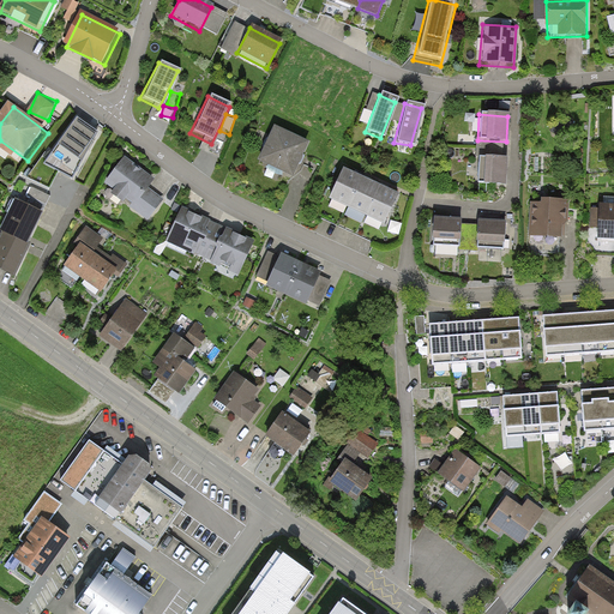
[(98,131),(76,115),(44,162),(72,178),(98,131)]
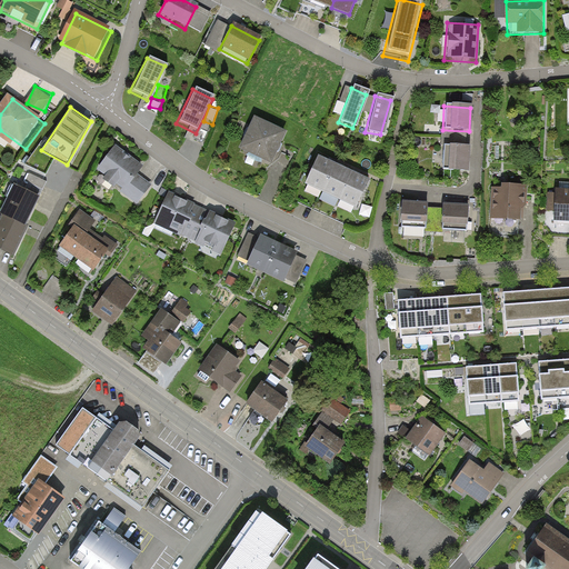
[(268,163),(282,132),(251,118),(237,149),(268,163)]
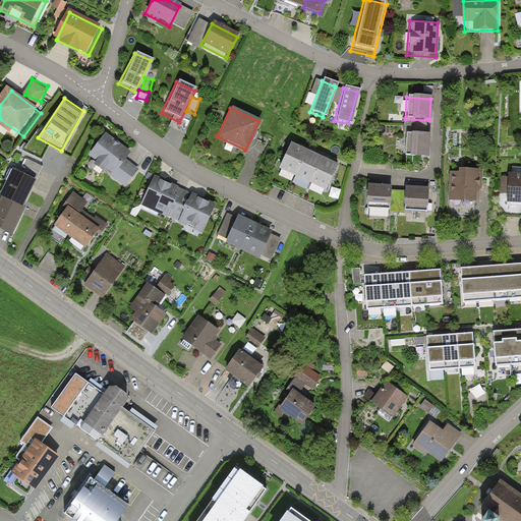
[(426,160),(428,135),(405,134),(403,158),(426,160)]
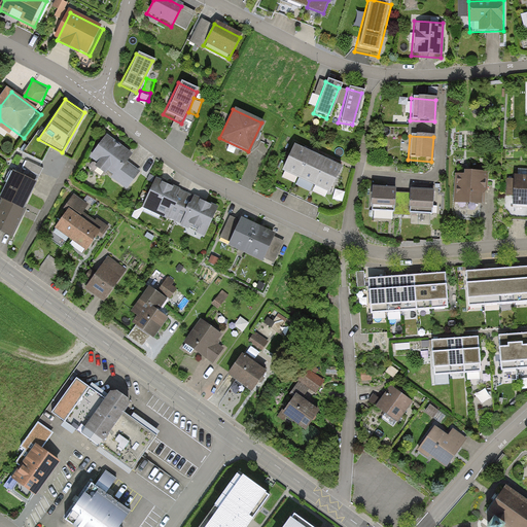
[(111,177),(129,156),(106,138),(89,159),(111,177)]
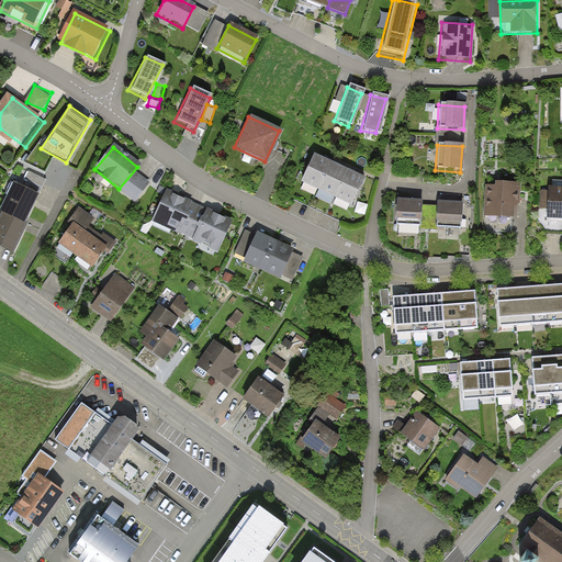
[(300,187),(315,193),(327,164),(313,157),(300,187)]
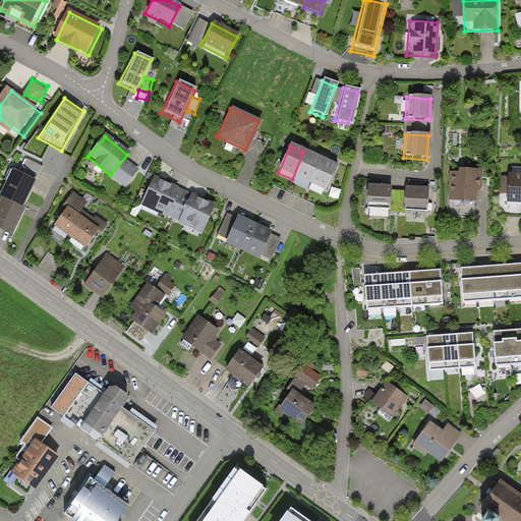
[(322,160),(303,152),(292,179),(309,187),(322,160)]
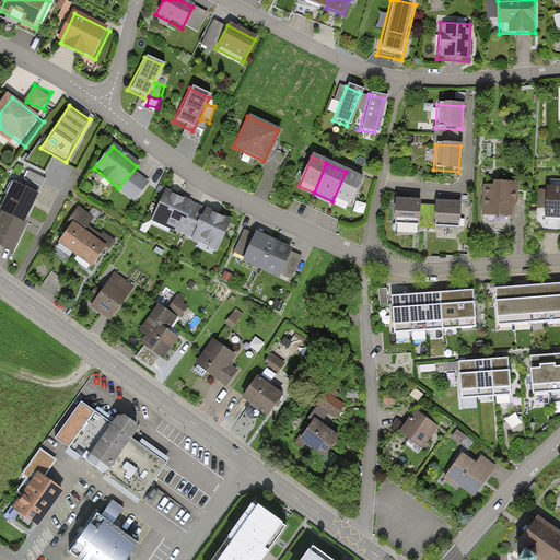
[(365,181),(346,172),(333,201),(352,210),(365,181)]
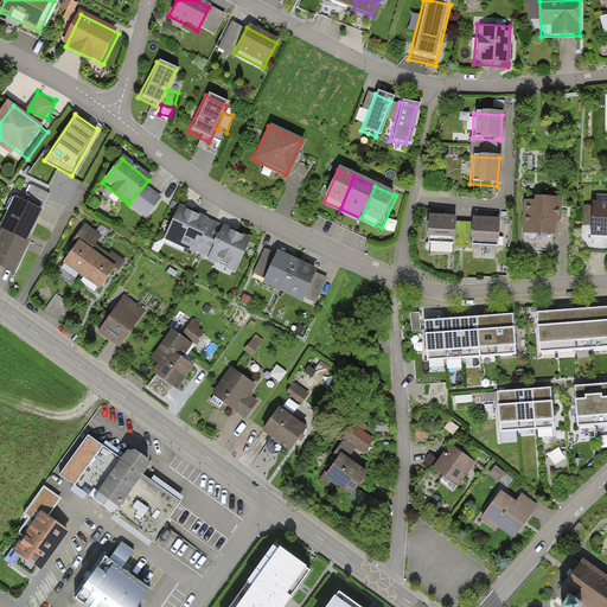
[(560,202),(523,200),(522,238),(558,240),(560,202)]
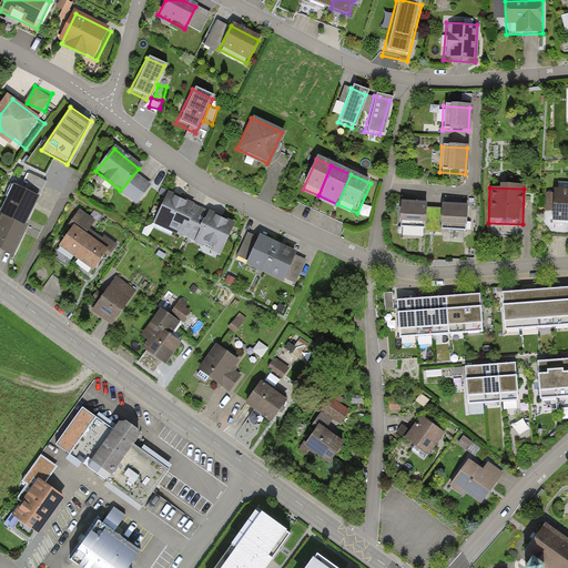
[(0,227),(0,253),(16,261),(22,247),(33,223),(43,203),(18,191),(0,227)]
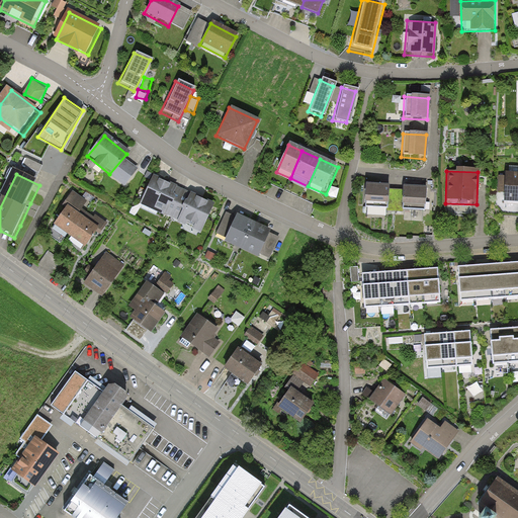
[(168,219),(181,190),(152,176),(139,204),(168,219)]
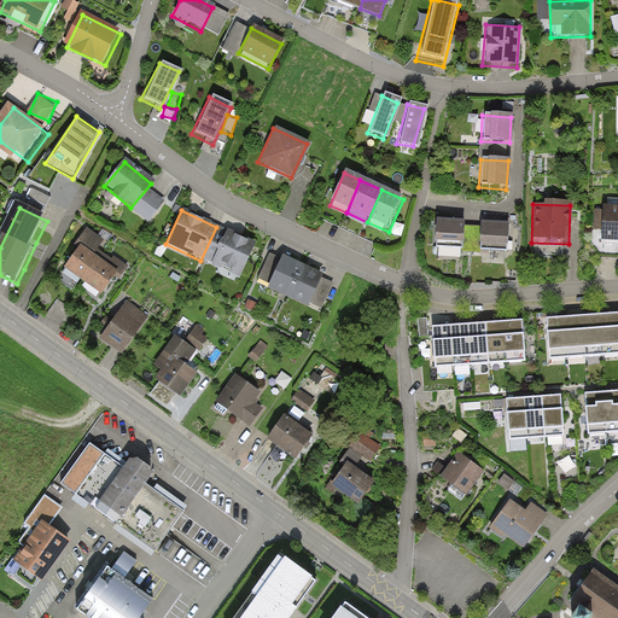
[(617,248),(617,210),(605,210),(604,248),(617,248)]
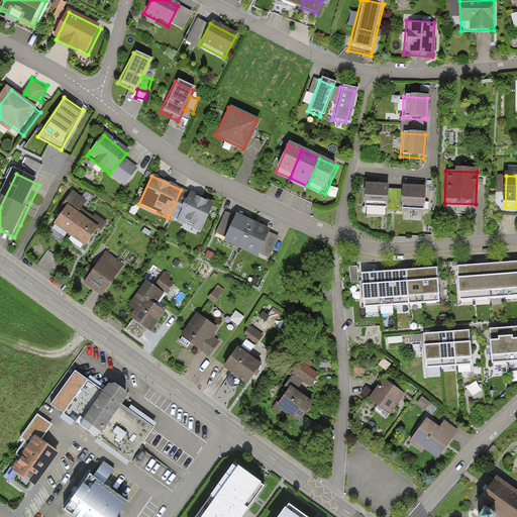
[(388,213),(389,190),(362,189),(360,211),(388,213)]
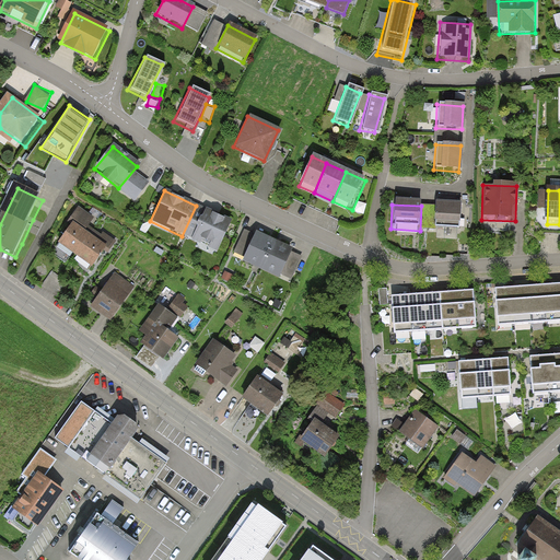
[(462,206),(433,205),(432,230),(461,232),(462,206)]
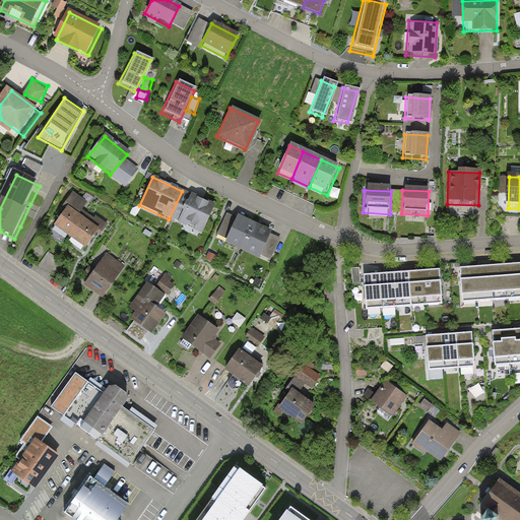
[(182,191),(169,219),(201,234),(214,205),(182,191)]
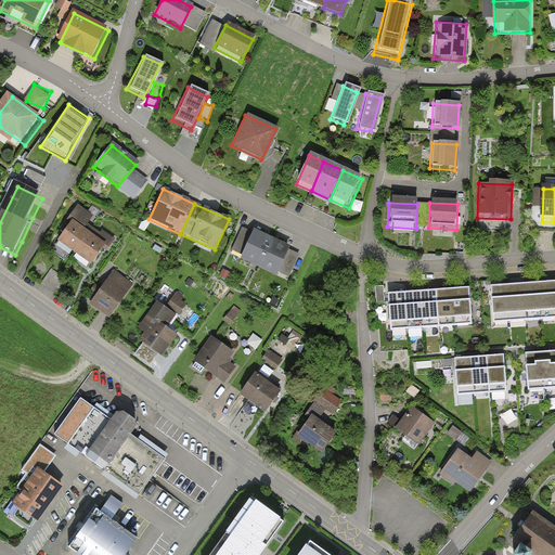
[(69,255),(86,234),(71,222),(54,243),(69,255)]
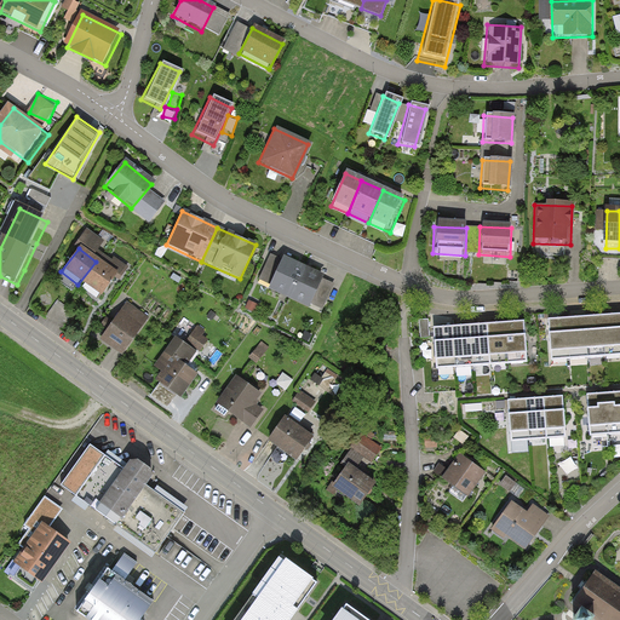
[(265,290),(286,299),(299,267),(280,258),(265,290)]
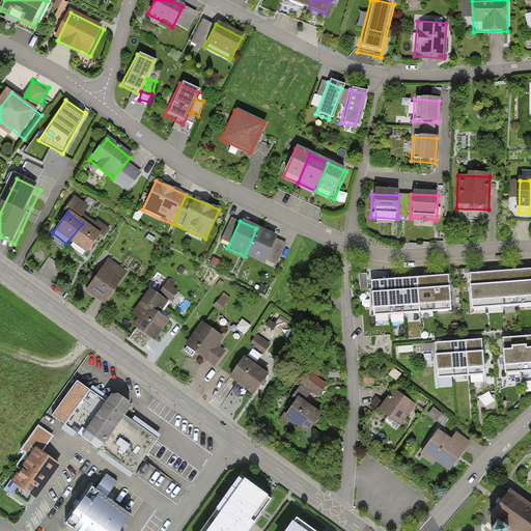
[(82,224),(66,244),(82,255),(96,235),(82,224)]
